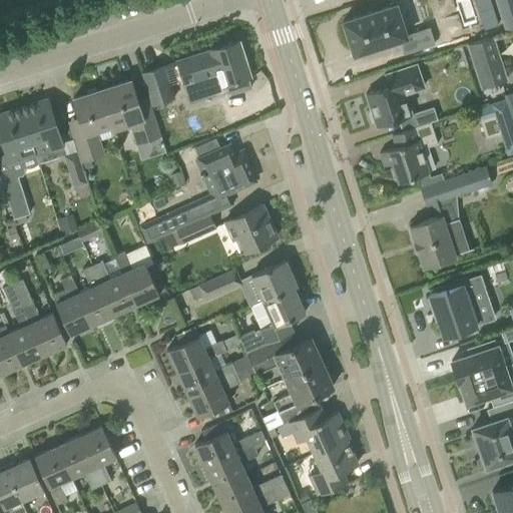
[(427,14),(420,16),(416,0),(404,0),(410,29),(429,26),(427,14)]
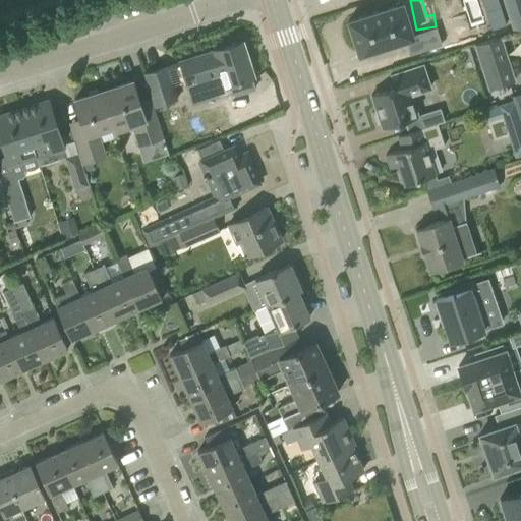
[(428,0),(433,15),(484,0),(428,0)]
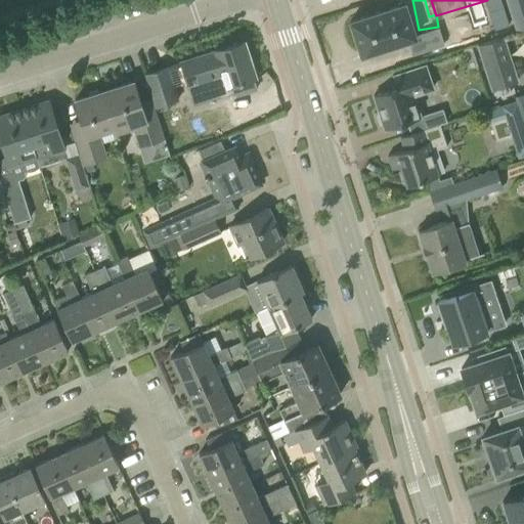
[(523,3),(523,0),(505,0),(508,8),(523,3)]
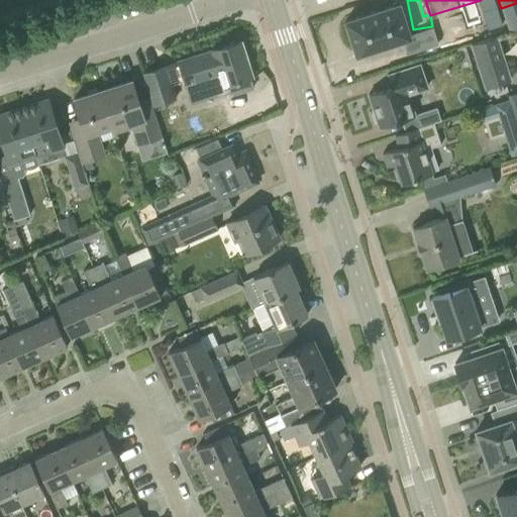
[(409,35),(398,4),(344,21),(355,55),(402,39),(406,54),(436,43),(431,28),(409,35)]
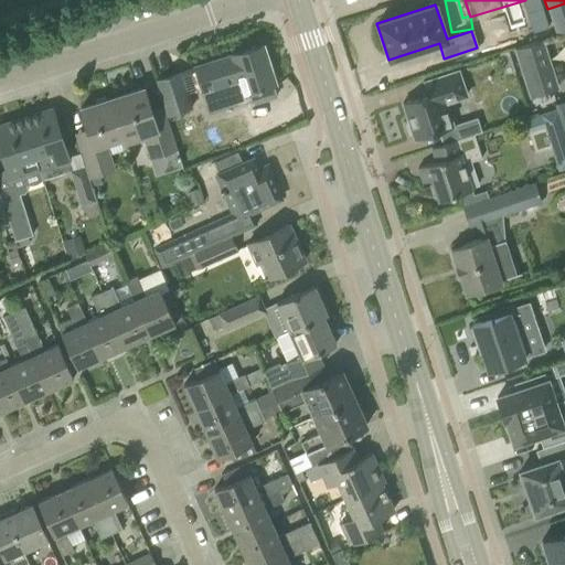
[(512,50),(528,98),(557,88),(542,40),(512,50)]
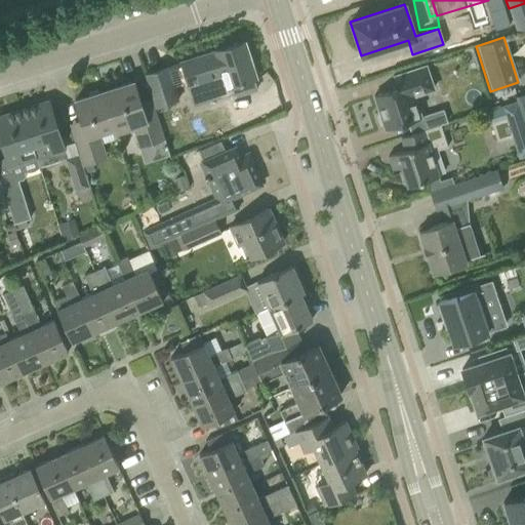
[(252,78),(255,77),(244,42),(182,63),(189,86),(223,76),(226,87),(230,85),(234,96),(256,89),(252,78)]
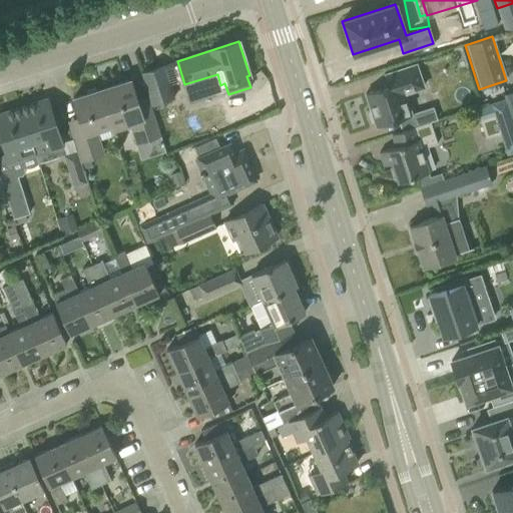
[(364,106),(369,120),(374,118),(375,122),(410,110),(404,93),(424,87),(416,63),(384,73),(386,81),(364,88),(369,104),(364,106)]
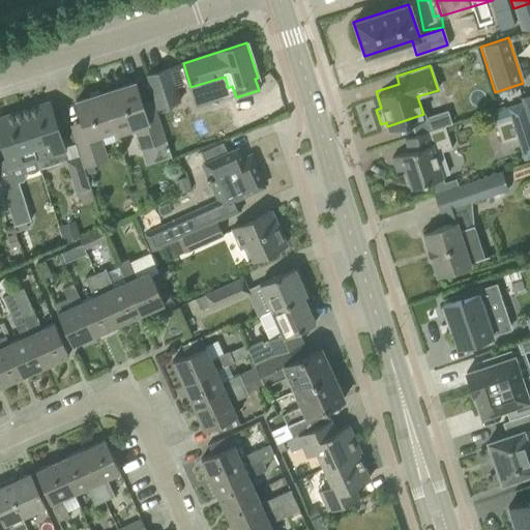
[(146,75),(156,106),(156,108),(179,101),(175,89),(169,67),(146,75)]
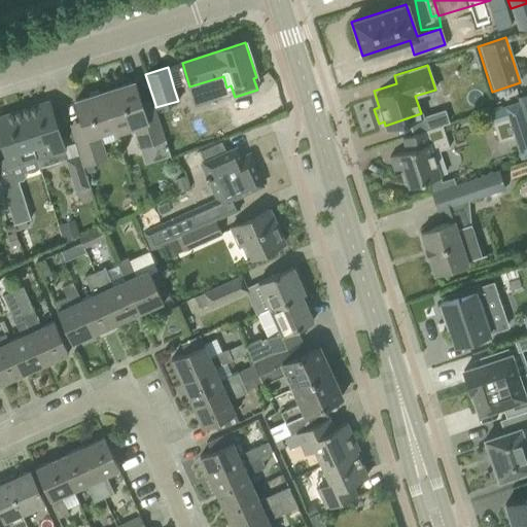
[(133,82),(102,92),(113,129),(115,134),(132,129),(139,149),(167,141),(155,107),(155,105),(142,110),(133,82)]
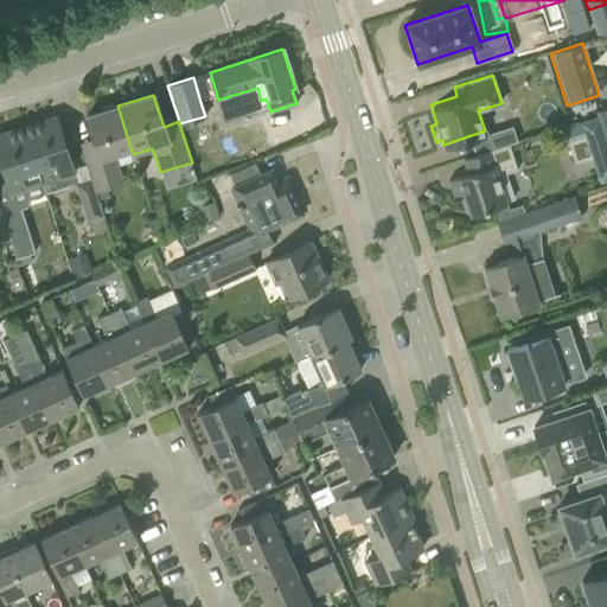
[(90,179),(95,193),(123,184),(113,154),(131,148),(117,106),(85,116),(95,145),(82,149),(89,172),(90,179)]
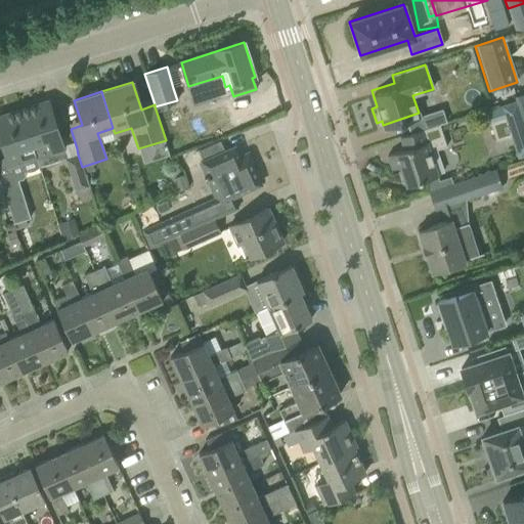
[(523,92),(515,96),(517,102),(523,123),(523,92)]
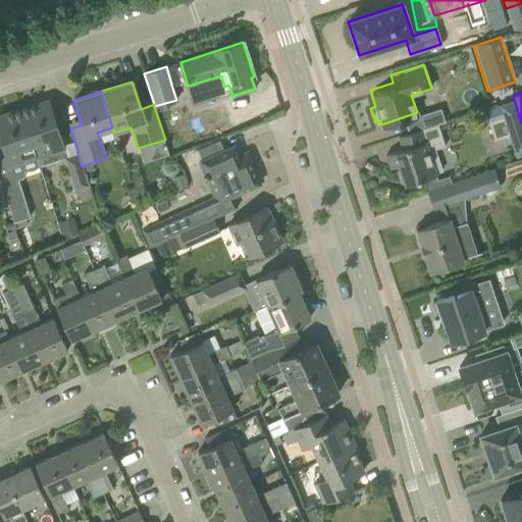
[(47,100),(20,109),(36,158),(63,150),(47,100)]
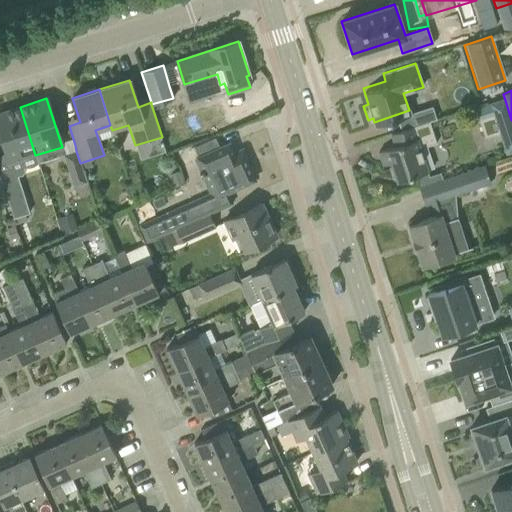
[(511,152),(511,120),(505,100),(475,110),(485,141),(500,136),(506,155),(511,152)]
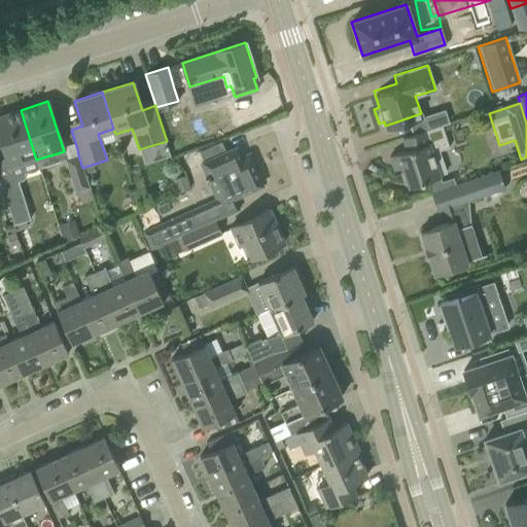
[(9,168),(12,175),(24,172),(26,172),(30,172),(34,171),(36,170),(37,168),(39,167),(36,160),(21,110),(0,116),(0,140),(9,169),(9,168)]
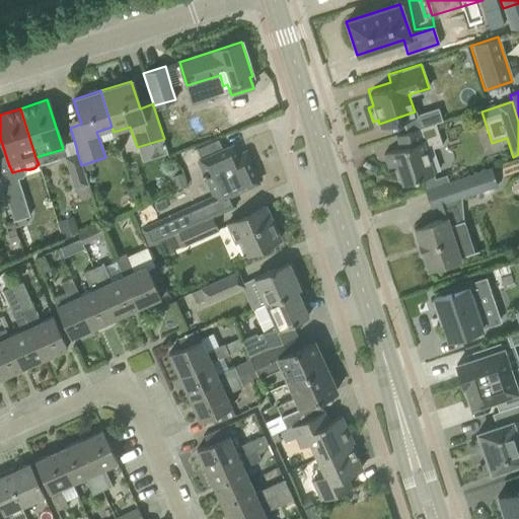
[(395,165),(402,184),(433,174),(426,151),(442,145),(435,124),(396,136),(400,148),(383,154),(388,167),(395,165)]
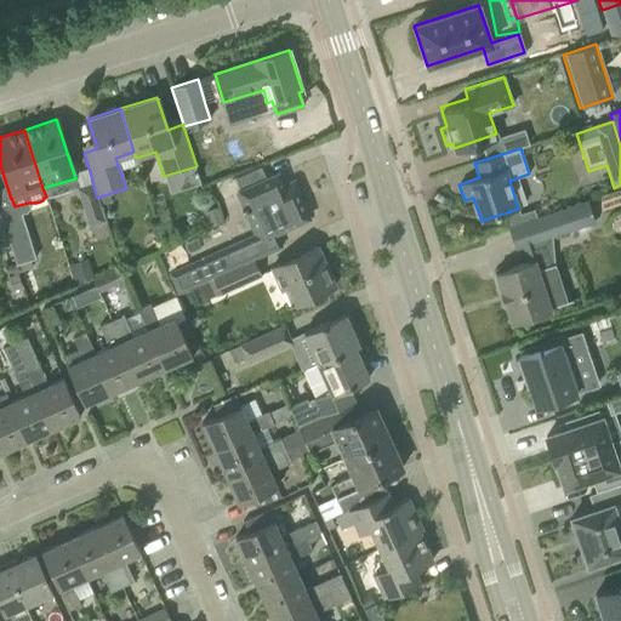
[(220,250),(167,273),(178,295),(214,279),(212,278),(252,260),(260,257),(281,246),(275,233),(308,218),(296,192),(288,195),(278,174),(268,178),(261,165),(233,177),(239,192),(237,193),(255,234),(220,250)]
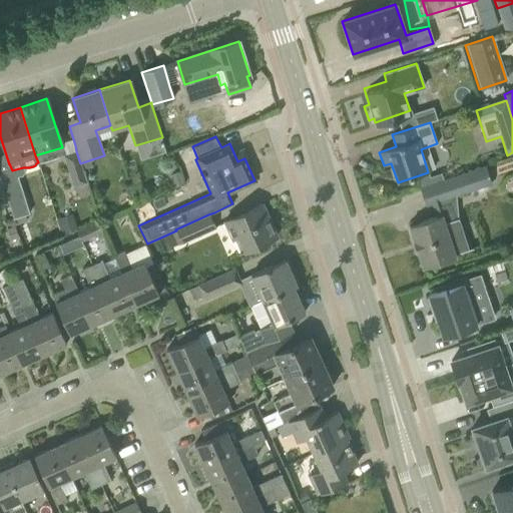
[(80,163),(76,151),(62,155),(72,188),(87,183),(80,163)]
